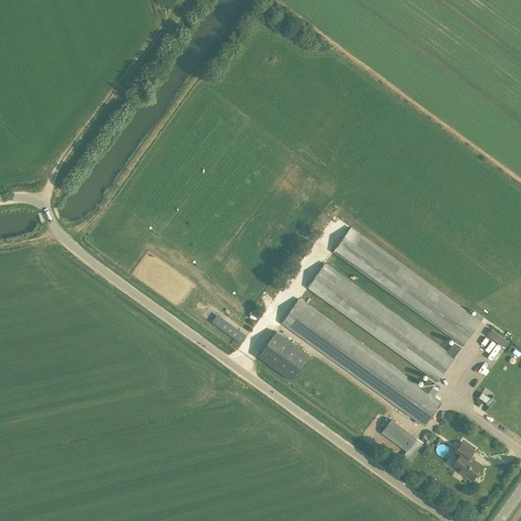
[(441,401),(435,396),(440,389),(432,384),(436,380),(453,356),(453,355),(461,344),(462,344),(479,321),(350,227),(333,250),(455,339),(447,351),(325,262),(306,286),(428,374),(420,386),(298,297),(281,322),(423,424),(441,401)]
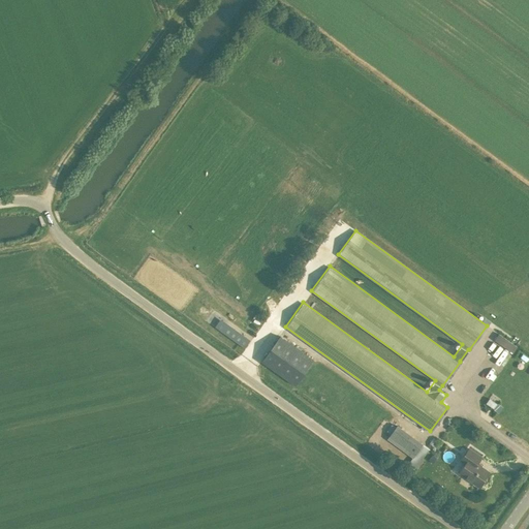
[(237,343),(242,335),(224,322),(218,331),(237,343)]
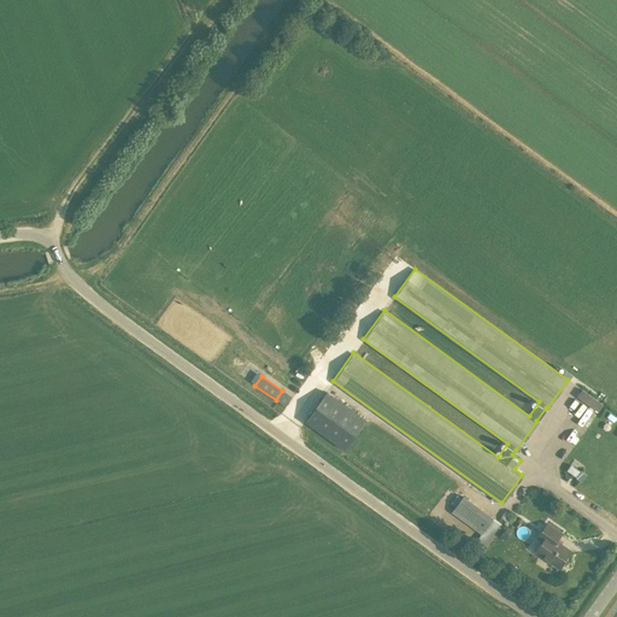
[(579,389),(574,399),(599,410),(603,400),(579,389)]
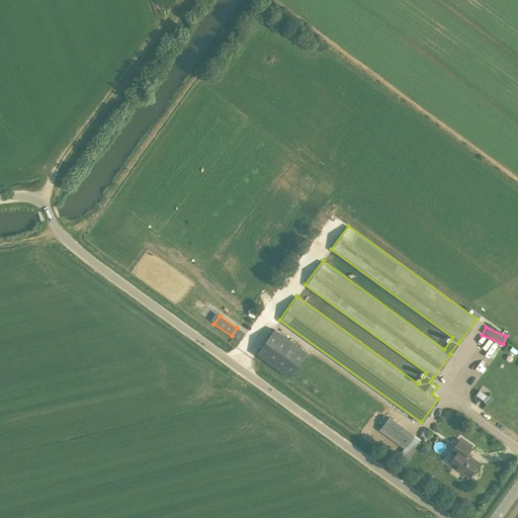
[(308,353),(274,330),(257,354),(289,378),(308,353)]
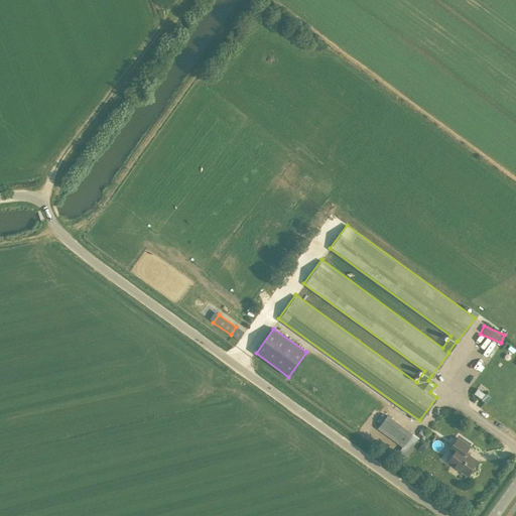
[(494,350),(489,359),(497,364),(503,356),(494,350)]
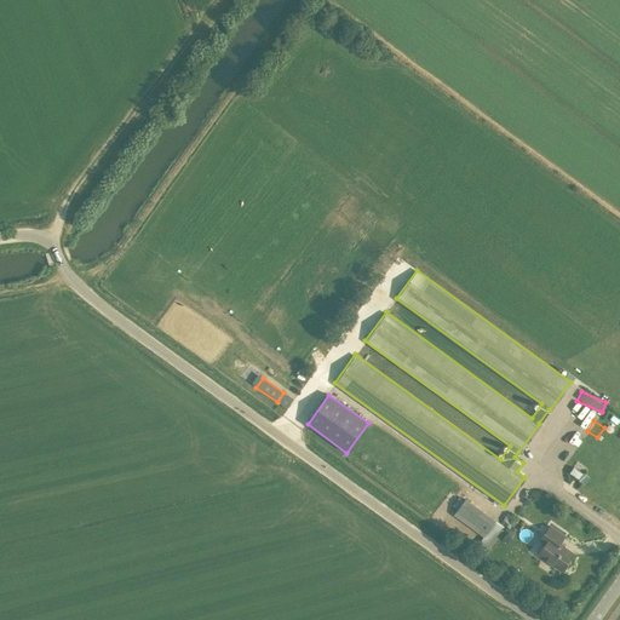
[(573,468),(569,474),(579,480),(583,474),(573,468)]
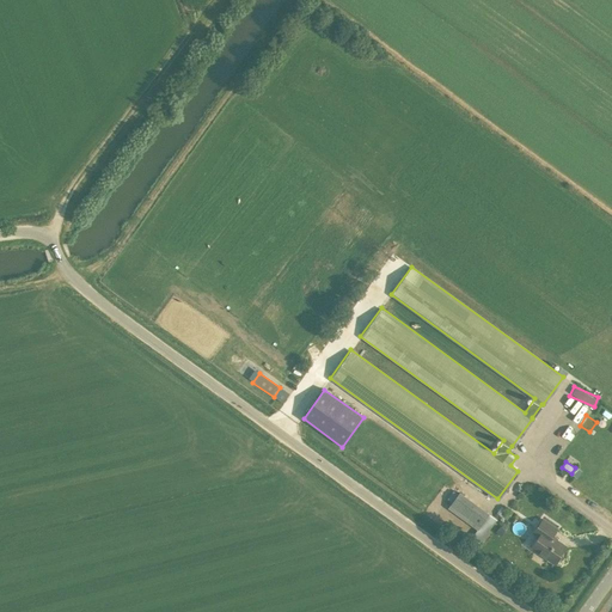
[(591,497),(598,489),(589,482),(583,491),(591,497)]
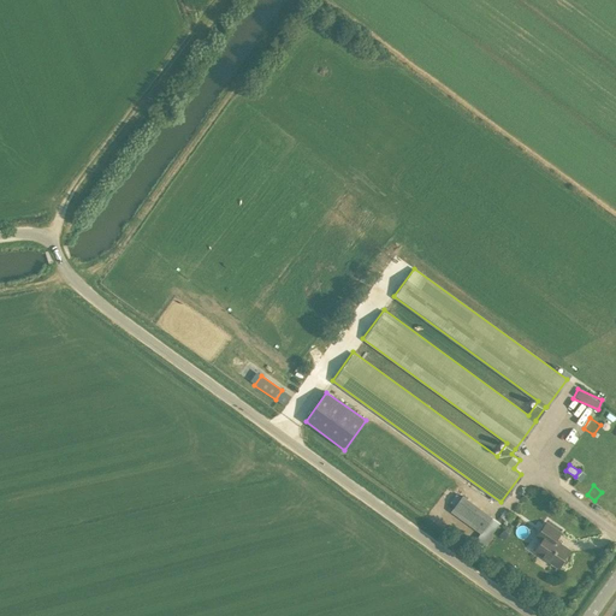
[(483,548),(501,523),(461,495),(460,497),(456,495),(450,503),(454,505),(450,510),(481,533),(474,542),(483,548)]
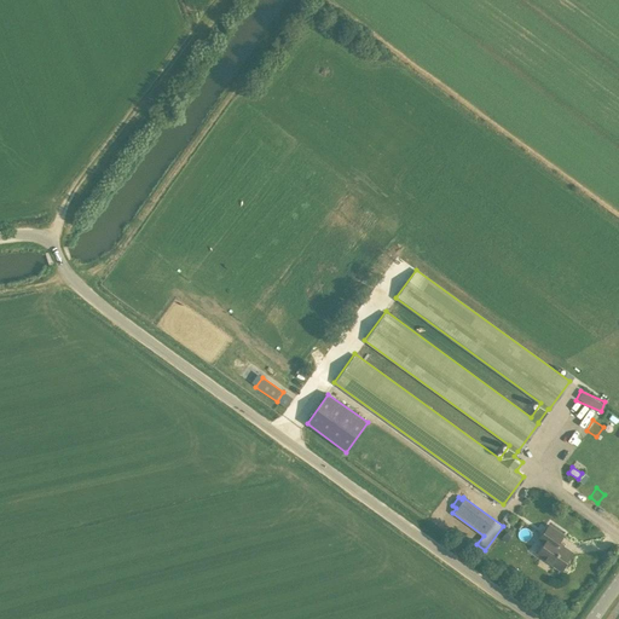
[(559,568),(571,551),(556,542),(562,534),(548,525),(543,532),(548,536),(536,553),(559,568)]
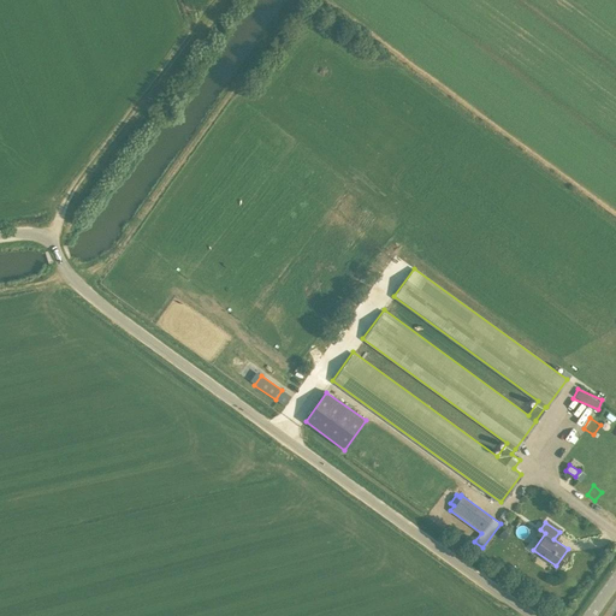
[(503,531),(498,537),(504,542),(508,534),(503,531)]
